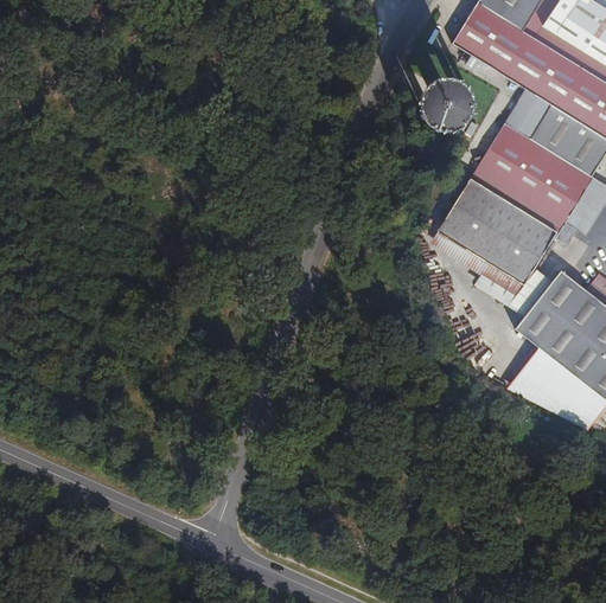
[(525,282),(535,267),(554,235),(566,242),(575,226),(567,220),(605,156),(605,0),(478,0),(453,42),(527,87),(439,229),(490,260),(525,282)]
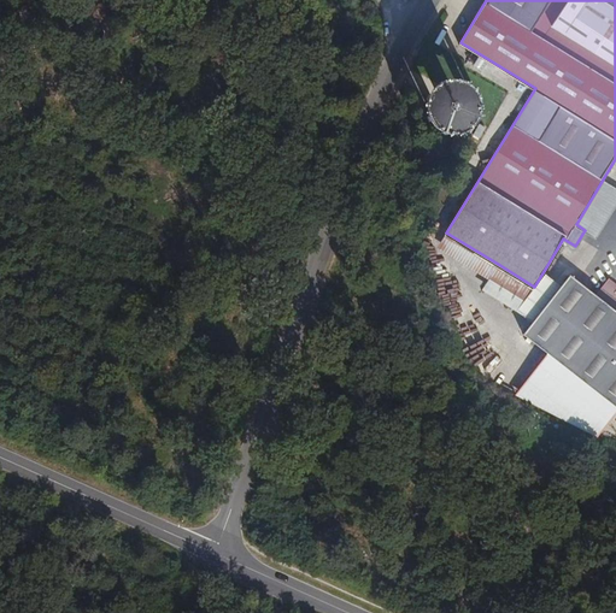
[(463,107),(463,105),(462,101),(461,99),(456,98),(451,98),(447,100),(446,104),(446,107),(446,108),(449,112),(452,113),(455,115),(458,113),(462,111),(463,107)]
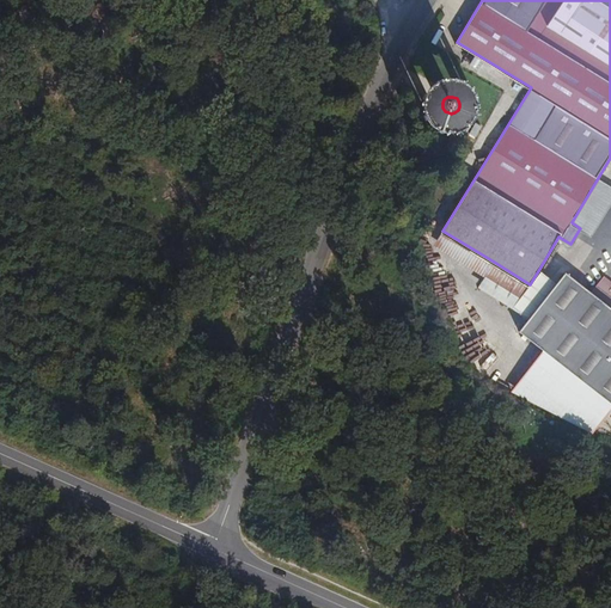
[(494,262),(443,231),(435,243),(486,275),(494,262)]
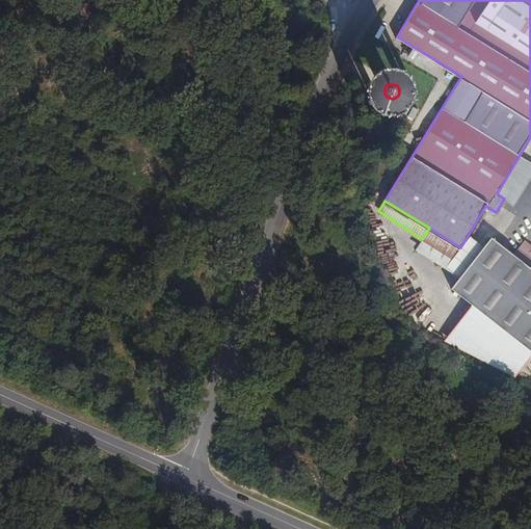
[(460,247),(429,228),(422,239),(417,247),(448,267),(460,247)]
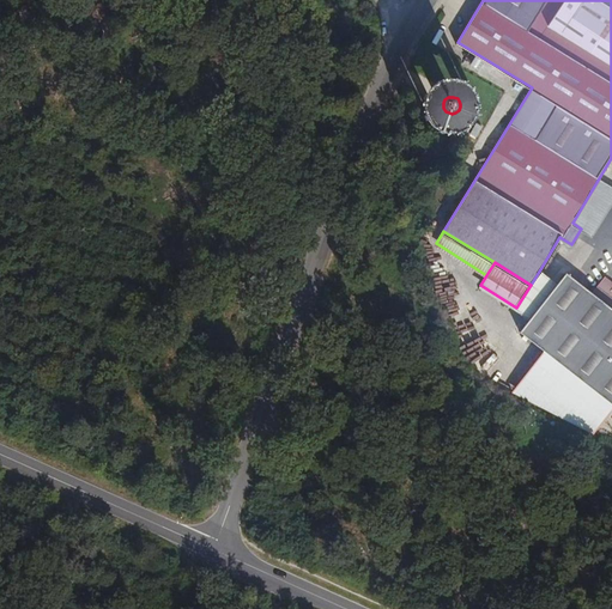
[(577,280),(585,269),(579,266),(571,275),(577,280)]
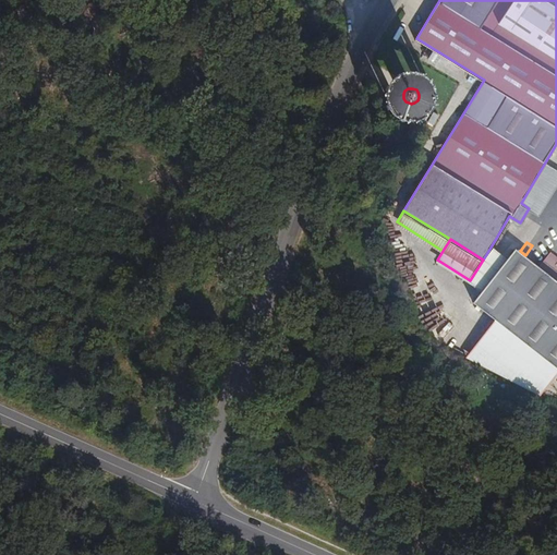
[(483,260),(470,280),(475,284),(482,290),(508,257),(500,253),(492,245),(483,260)]
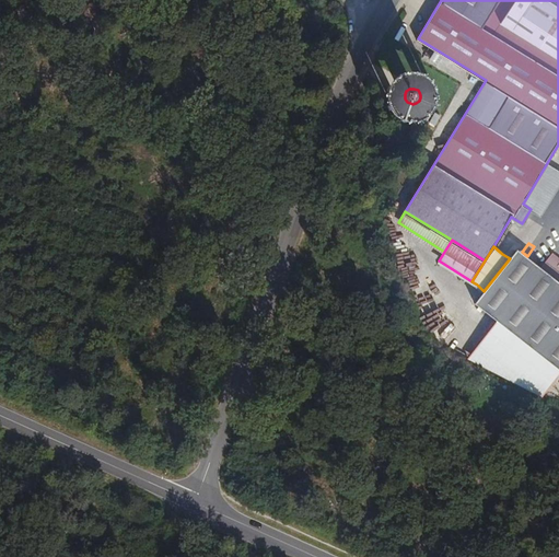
[(517,248),(510,258),(484,291),(475,303),(497,321),(502,324),(558,369),(558,280),(540,267),(527,256),(522,252),(517,248)]
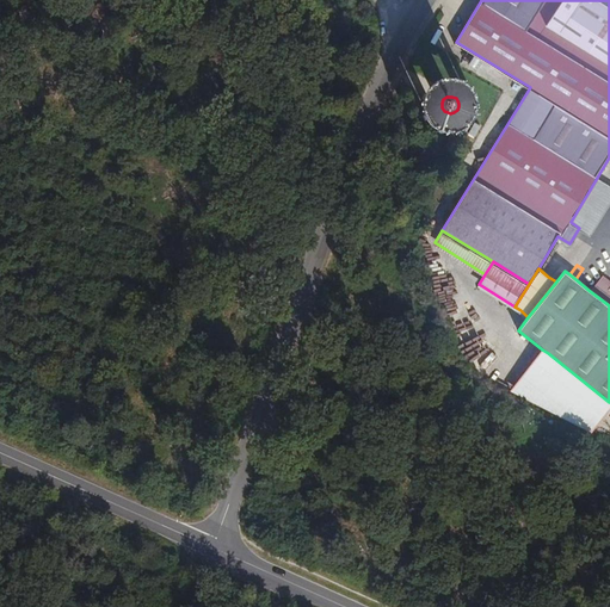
[(609,279),(603,274),(590,291),(609,305),(609,279)]
